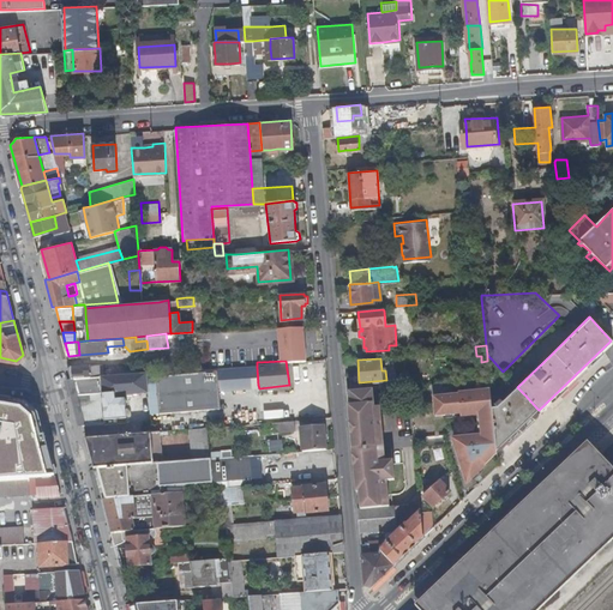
[(104,374),(104,362),(95,363),(67,364),(71,376),(104,374)]
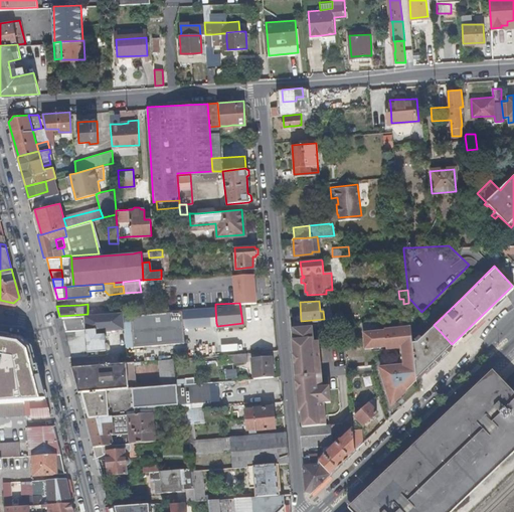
[(216,323),(215,308),(182,310),(183,325),(216,323)]
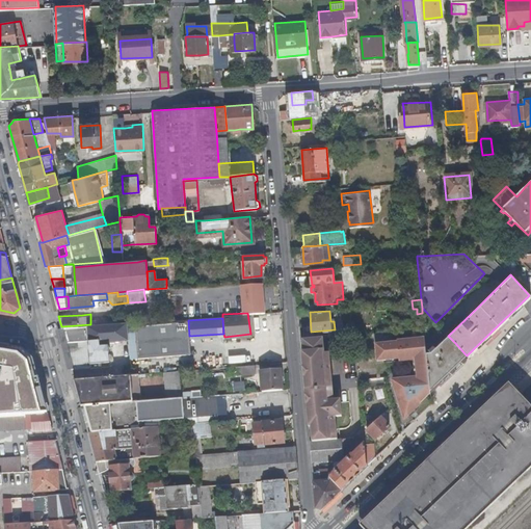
[(416,327),(416,319),(397,320),(398,328),(416,327)]
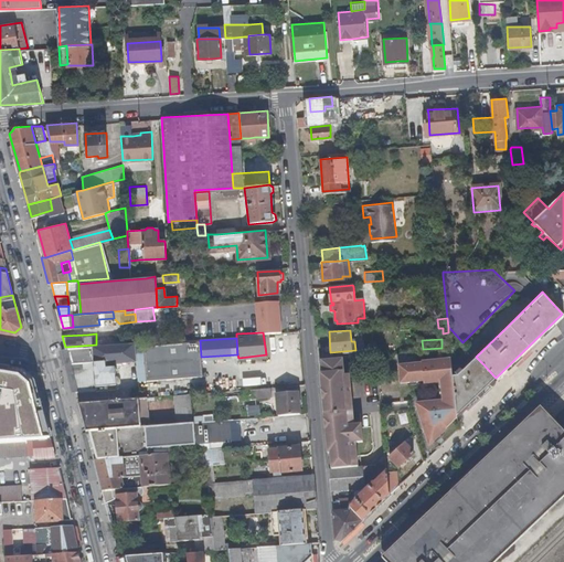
[(203,374),(201,357),(200,340),(182,341),(144,343),(146,379),(168,378),(203,374)]
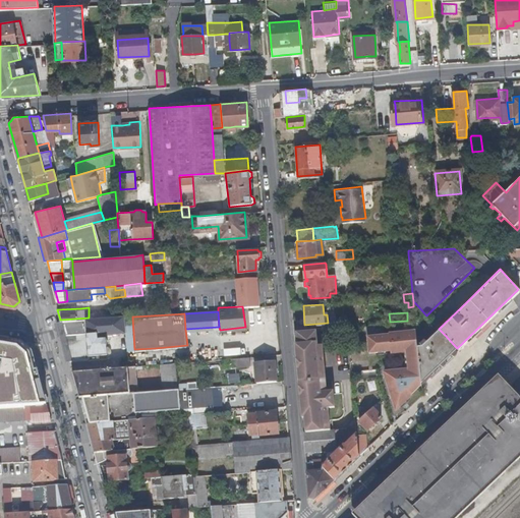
[(106,336),(105,331),(125,330),(124,315),(112,315),(106,317),(89,318),(60,320),(67,349),(70,359),(108,356),(107,337),(106,336)]
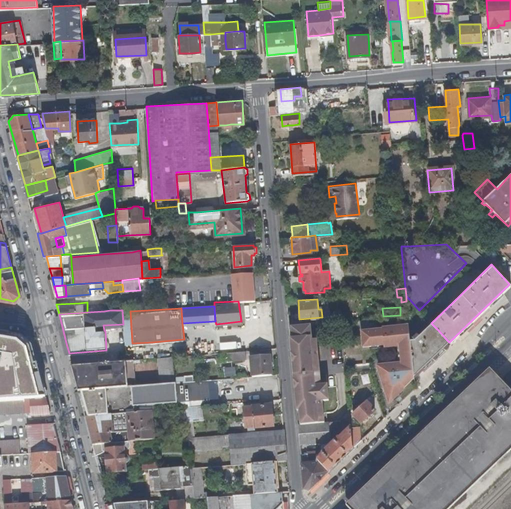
[(410,343),(408,324),(377,327),(376,317),(360,319),(362,345),(383,344),(383,345),(397,344),(399,345),(400,361),(399,363),(377,365),(379,373),(386,401),(413,375),(410,343)]
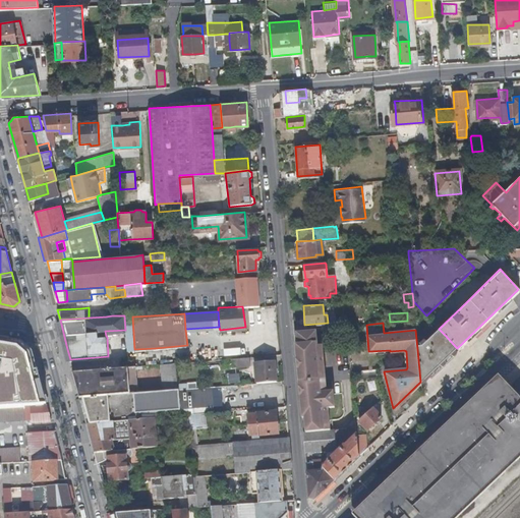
[(324,362),(322,344),(316,344),(315,329),(296,331),(297,342),(295,342),(295,349),(297,366),(311,365),(311,368),(324,367),(324,362)]
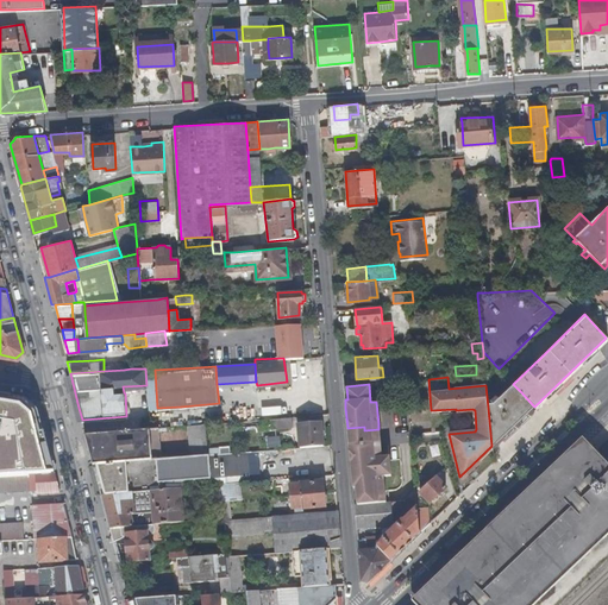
[(491,446),(534,407),(532,404),(521,392),(513,384),(488,408),(491,446)]
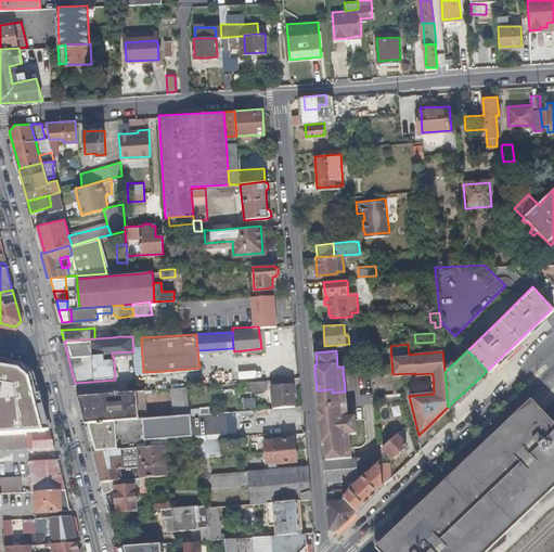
[(0,429),(25,428),(46,427),(30,371),(21,363),(0,359),(0,429)]
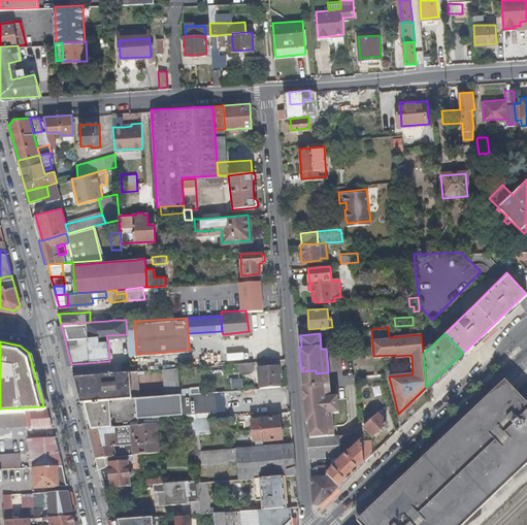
[(253,362),(232,363),(233,371),(253,370),(253,362)]
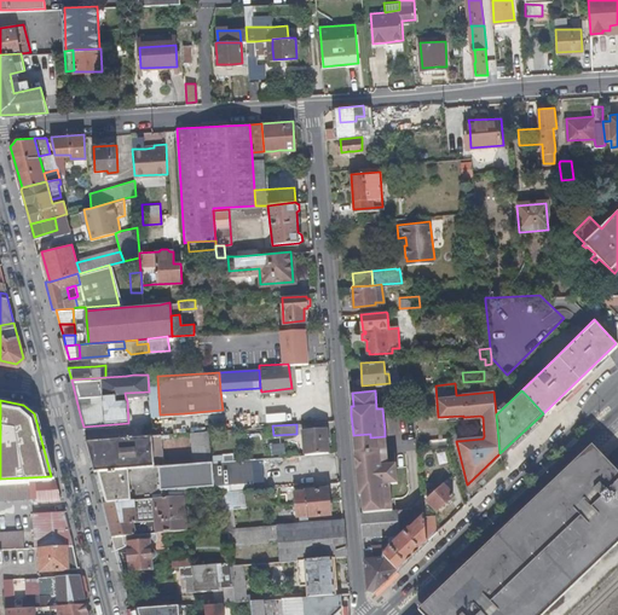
[(328,450),(325,427),(309,428),(310,437),(302,439),(304,452),(328,450)]
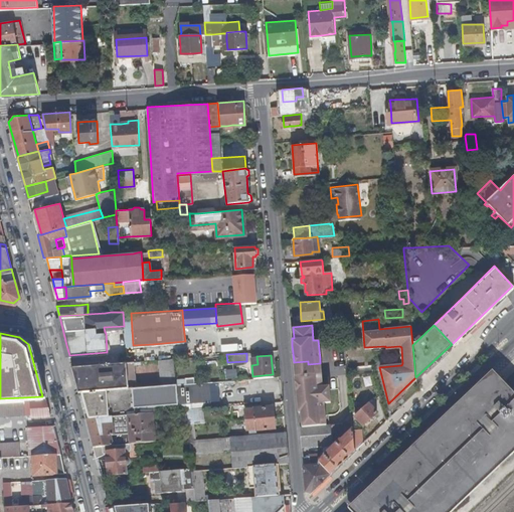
[(176,382),(173,357),(159,358),(162,383),(176,382)]
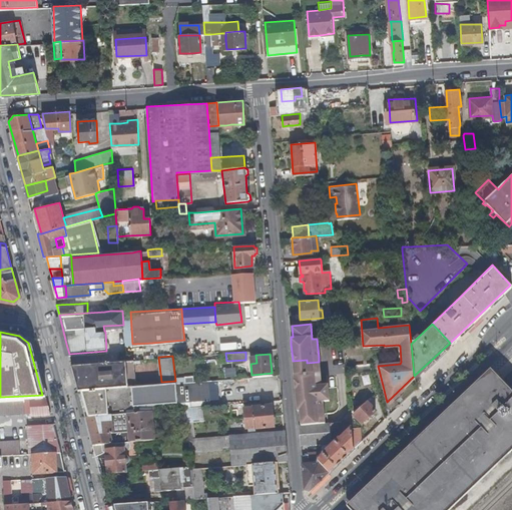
[(117,376),(116,360),(98,362),(99,379),(100,388),(125,386),(124,376),(117,376)]
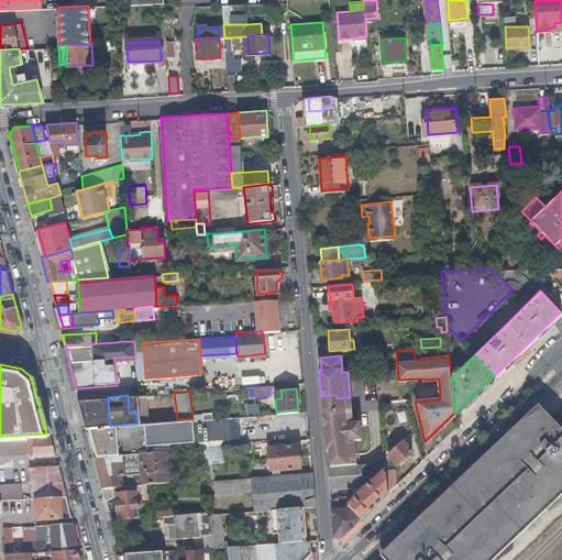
[(107,416),(105,397),(79,399),(84,418),(107,416)]
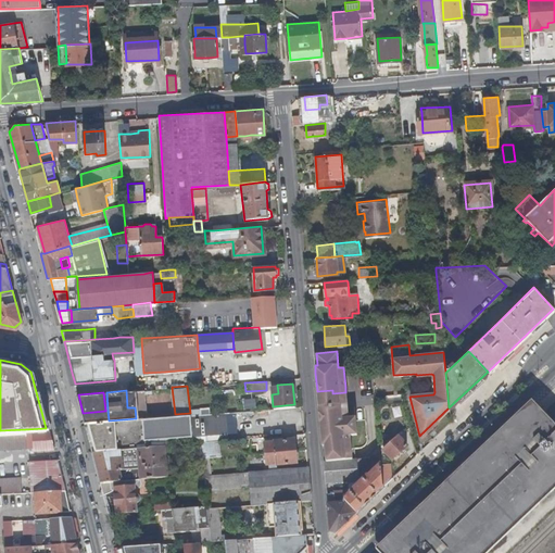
[(348,416),(347,402),(318,404),(319,420),(341,419),(355,417),(354,415),(348,416)]
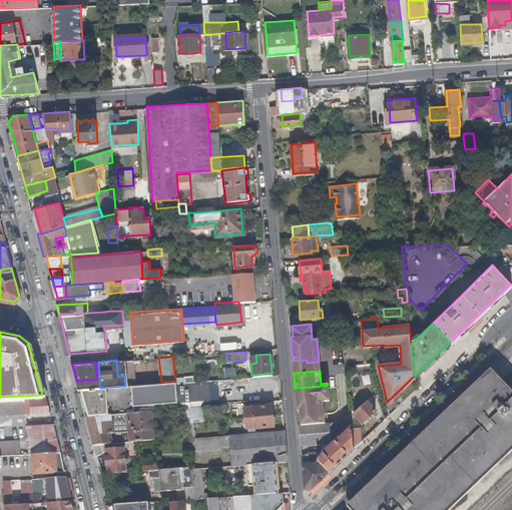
[(400,470),(431,441),(462,411),(498,376),(495,373),(476,391),(446,419),(415,449),(381,479),(350,509),(358,509),(366,503),(400,470)]
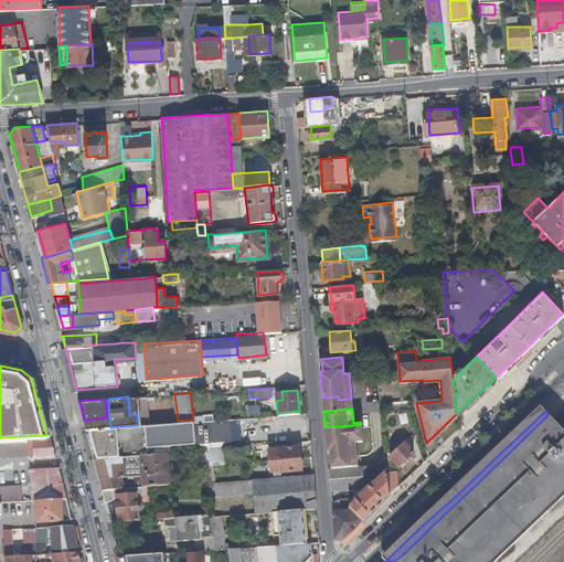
[(476,561),(517,523),(559,485),(563,478),(563,430),(556,422),(549,414),(509,453),(475,486),(440,518),(403,554),(394,561),(476,561)]
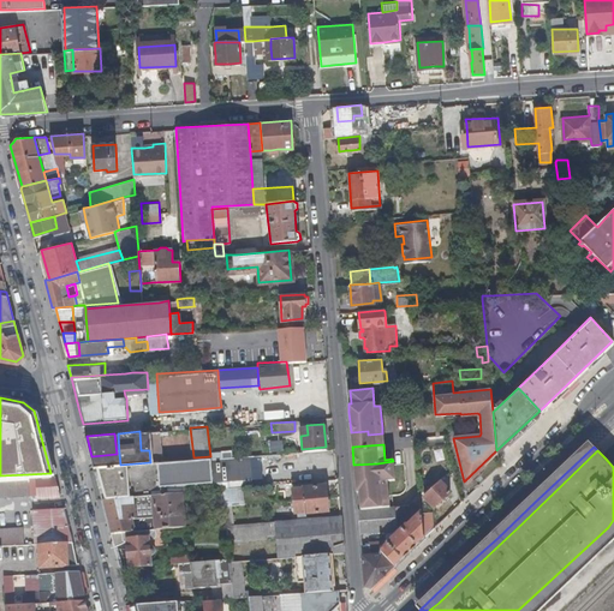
[(120,465),(119,454),(117,454),(91,456),(94,467),(99,466),(120,465)]
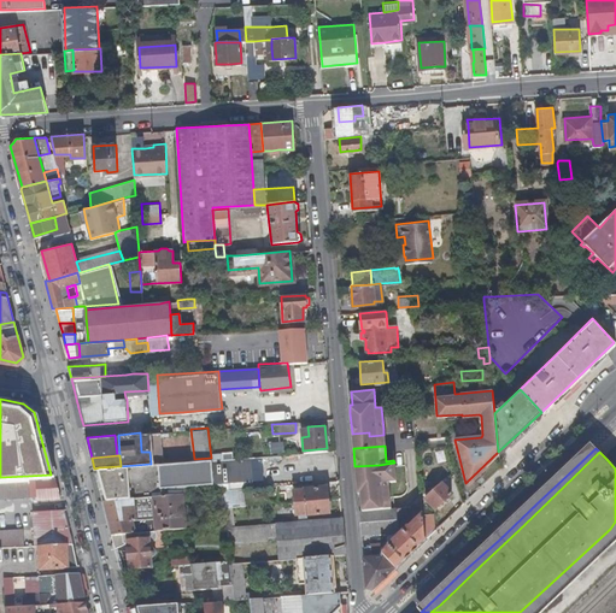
[(252,478),(250,455),(211,458),(212,481),(212,482),(252,478)]
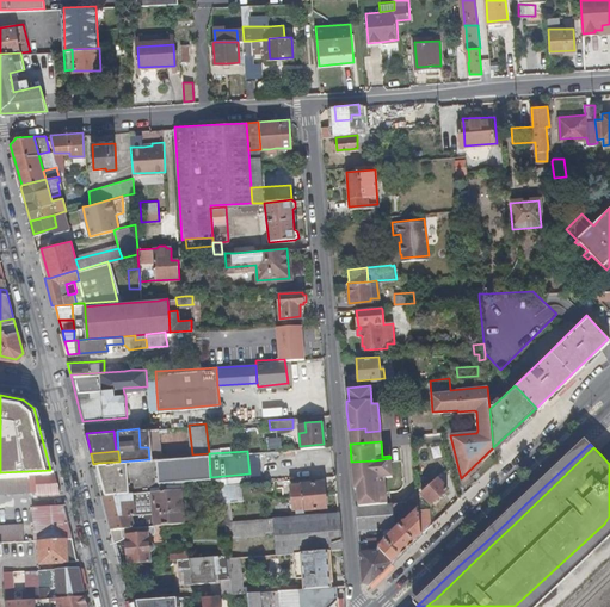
[(210,476),(209,453),(192,454),(183,456),(149,459),(119,462),(98,463),(105,494),(131,493),(152,490),(180,488),(179,478),(210,476)]
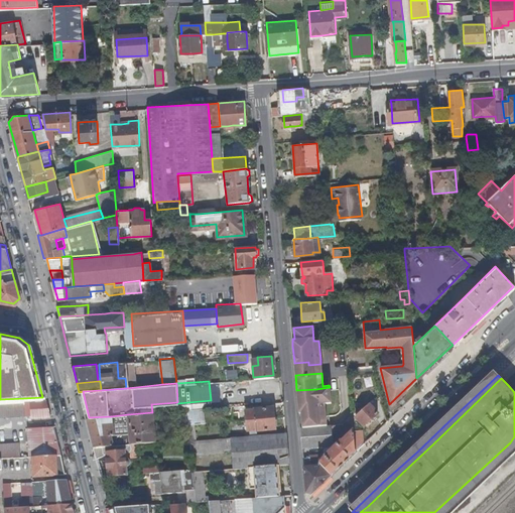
[(327,424),(325,402),(331,402),(330,387),(316,389),(296,390),(298,412),(301,412),(302,426),(327,424)]
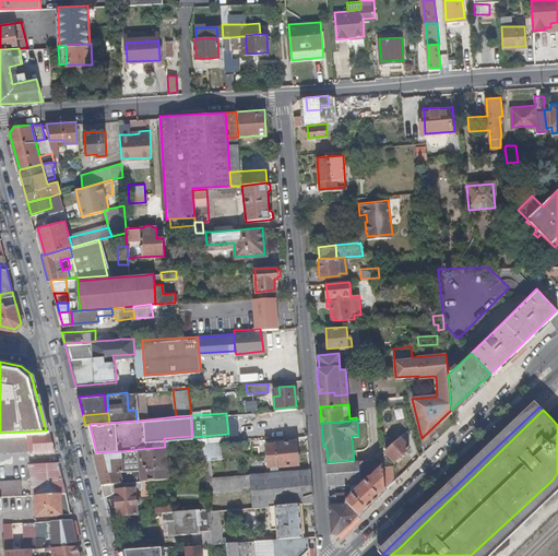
[(34,450),(55,449),(50,430),(46,430),(25,432),(26,448),(34,447),(34,450)]
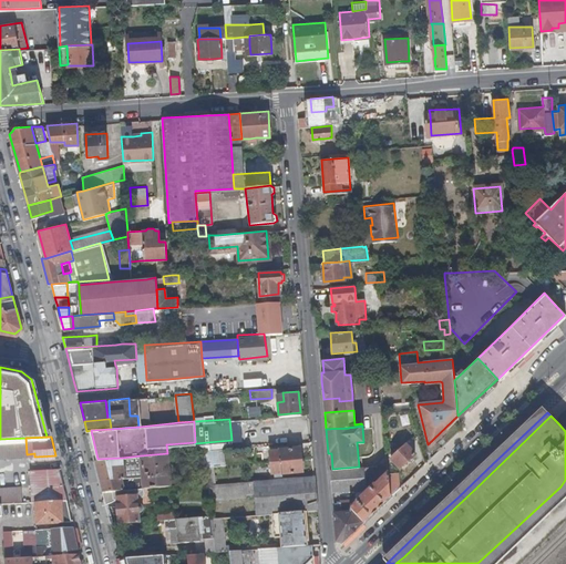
[(0,457),(27,454),(26,438),(0,439),(0,457)]
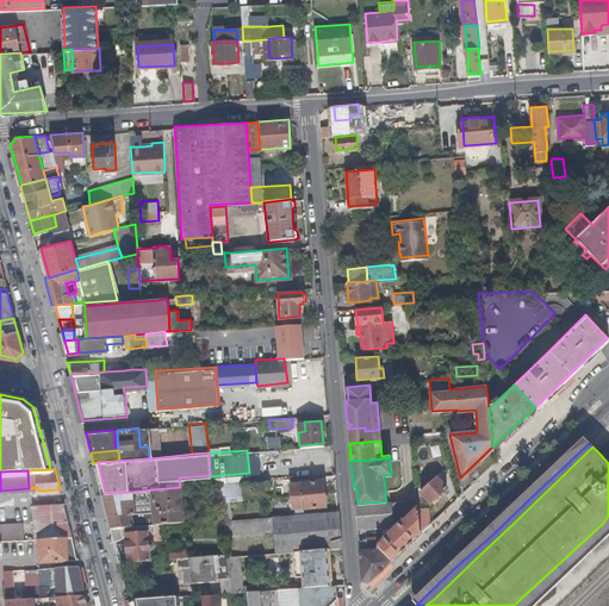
[(249,480),(249,473),(210,476),(211,483),(221,482),(229,482),(249,480)]
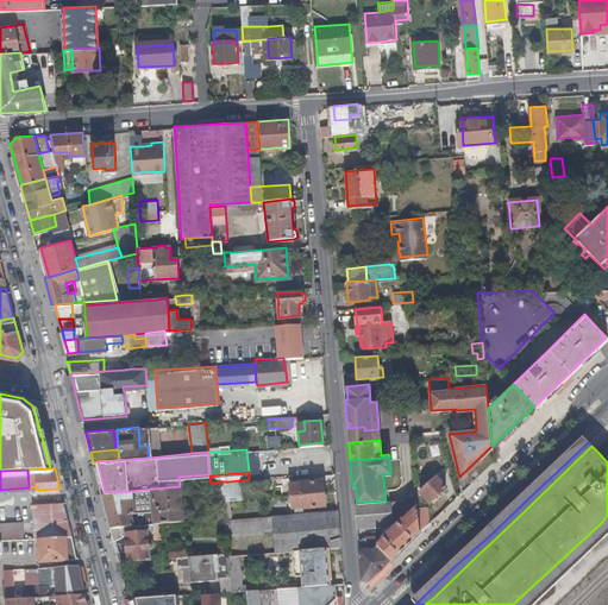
[(211,483),(210,476),(210,474),(179,477),(180,486),(210,483),(211,483)]
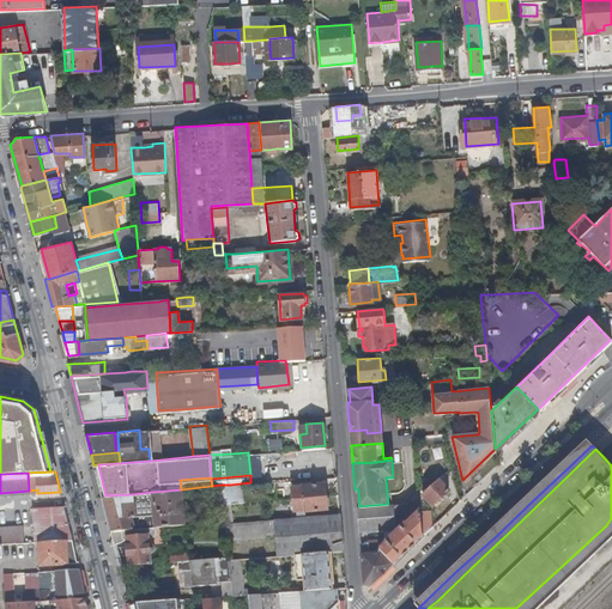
[(431,504),(447,488),(437,479),(422,493),(431,504)]
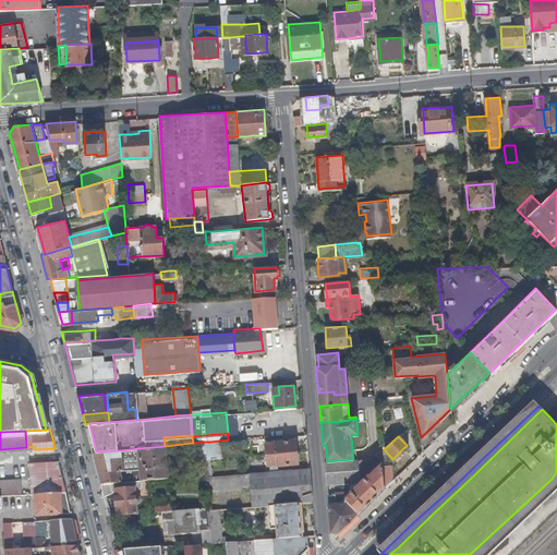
[(295,450),(295,438),(275,441),(276,442),(264,443),(265,454),(295,450)]
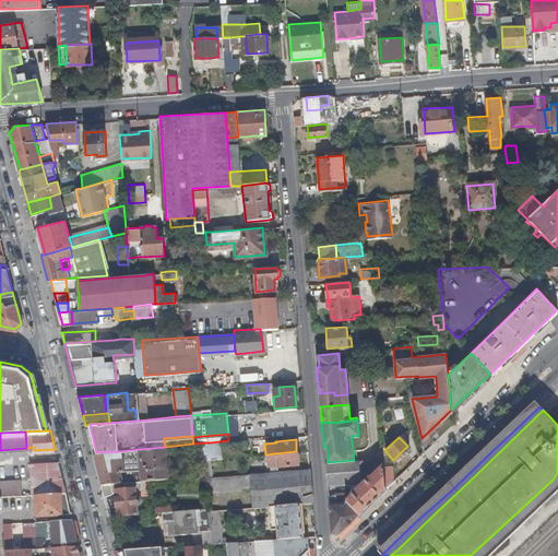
[(204,460),(203,452),(202,442),(193,444),(192,444),(194,475),(205,474),(205,470),(204,460)]
